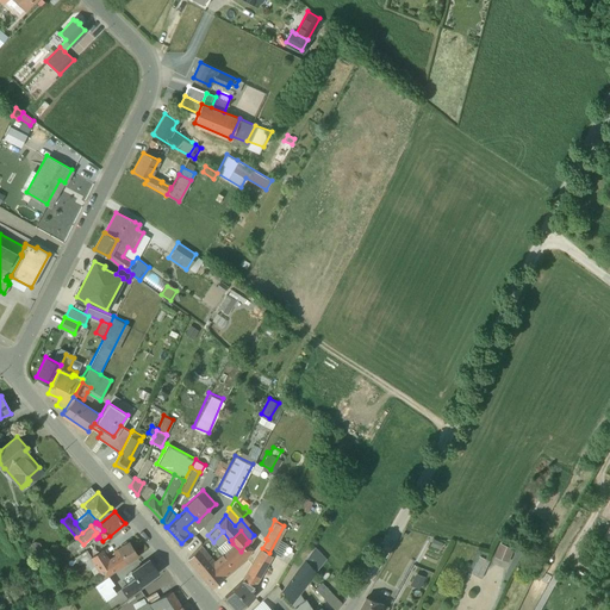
[(207,535),(188,556),(211,584),(244,556),(241,552),(232,543),(222,553),(213,542),(207,535)]
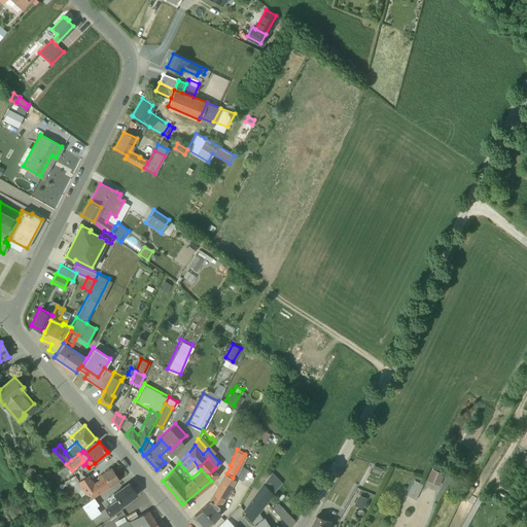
[(66,464),(57,469),(64,478),(72,470),(66,464)]
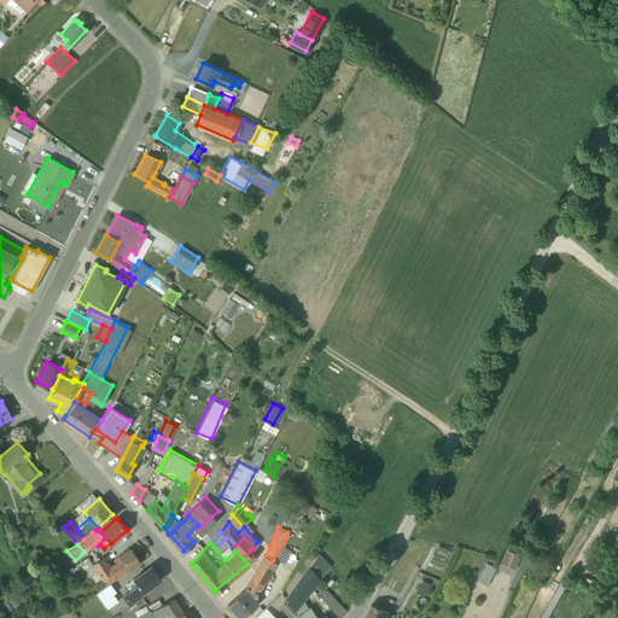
[(117,561),(109,566),(108,565),(98,571),(100,576),(105,583),(139,561),(130,548),(129,549),(116,558),(117,561)]
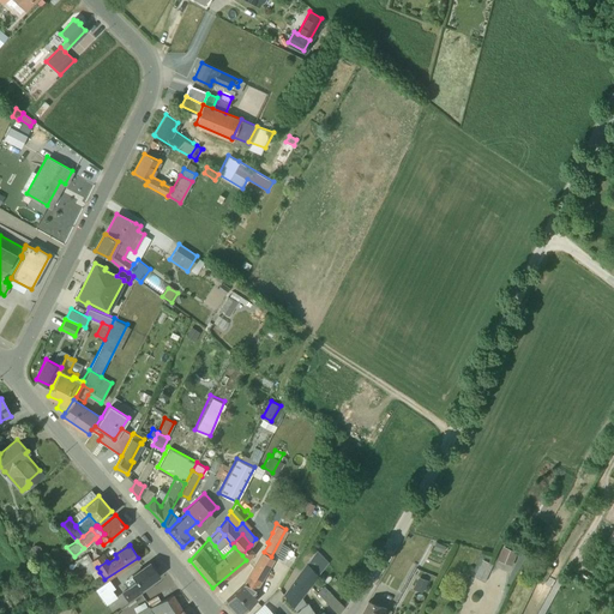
[(248,547),(242,555),(246,560),(253,551),(248,547)]
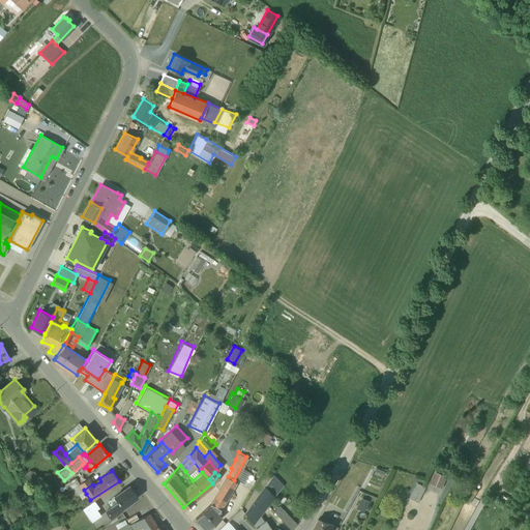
[(446,477),(436,473),(431,482),(442,488),(446,477)]
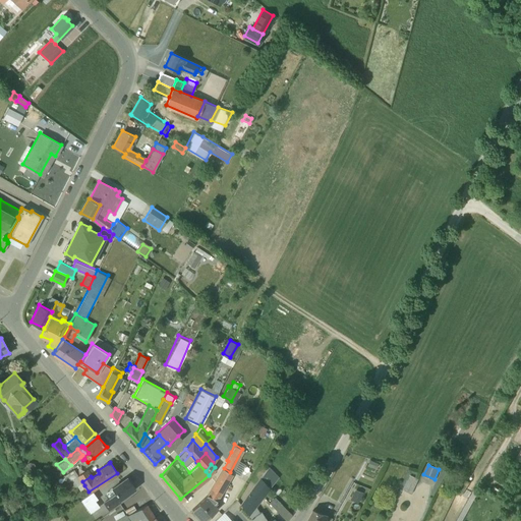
[(222,467),(207,494),(217,499),(232,473),(230,472),(224,468),(222,467)]
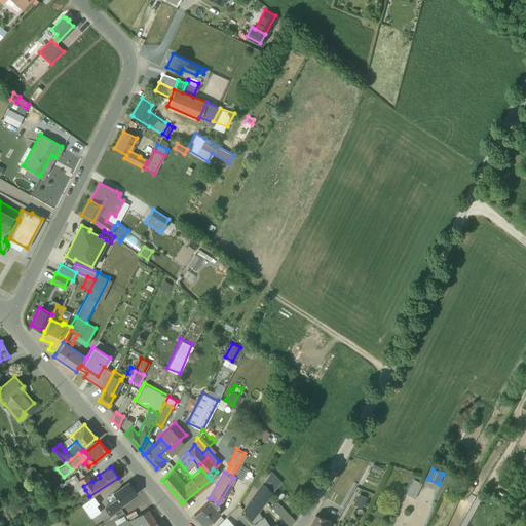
[(75,473),(66,479),(70,485),(74,482),(79,478),(75,473)]
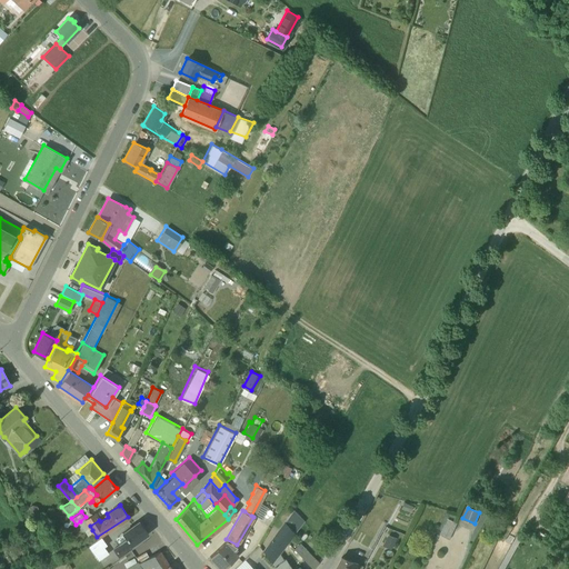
[(86,517),(80,521),(88,533),(92,530),(90,526),(99,520),(95,511),(86,517)]
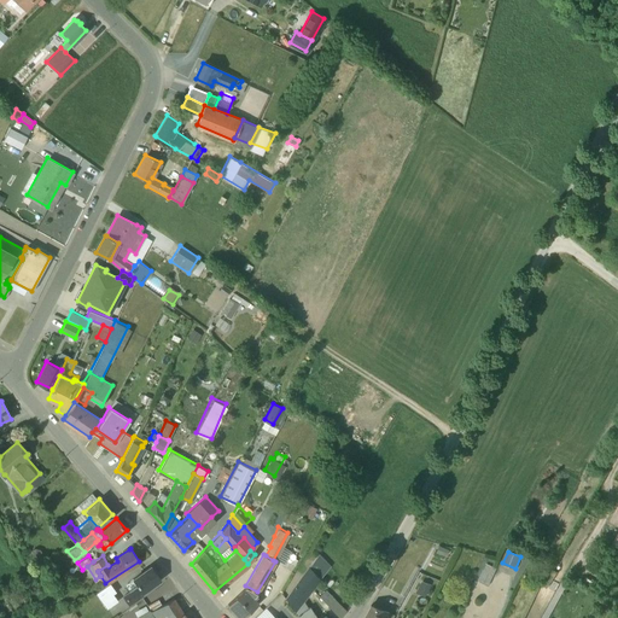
[(314,558),(285,596),(293,608),(297,605),(325,570),(314,558)]
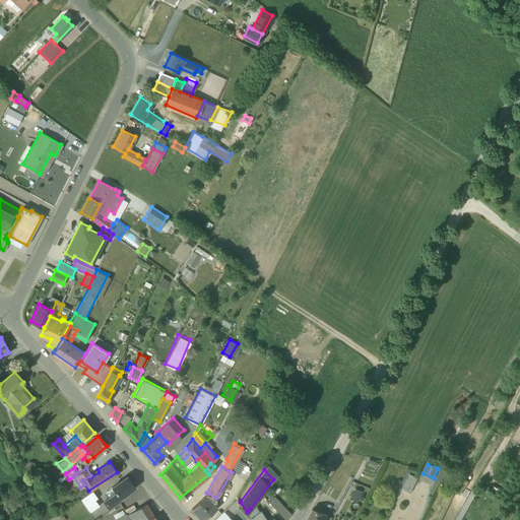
[(413,477),(409,474),(407,479),(406,479),(402,490),(410,494),(414,483),(411,482),(413,477)]
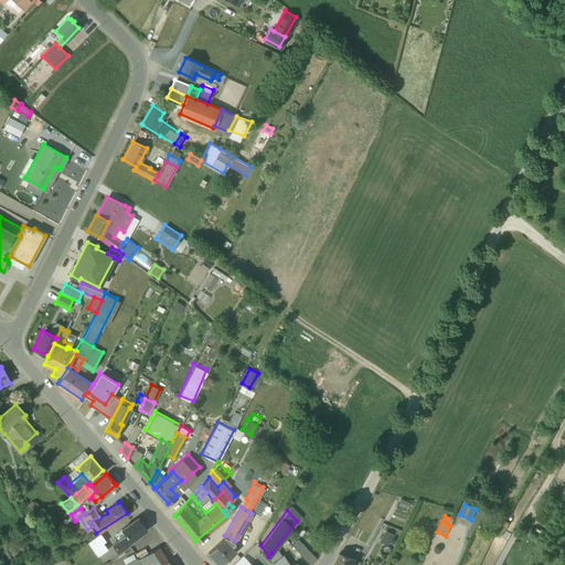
[(138,516),(121,528),(126,534),(131,542),(139,537),(137,535),(146,529),(138,516)]
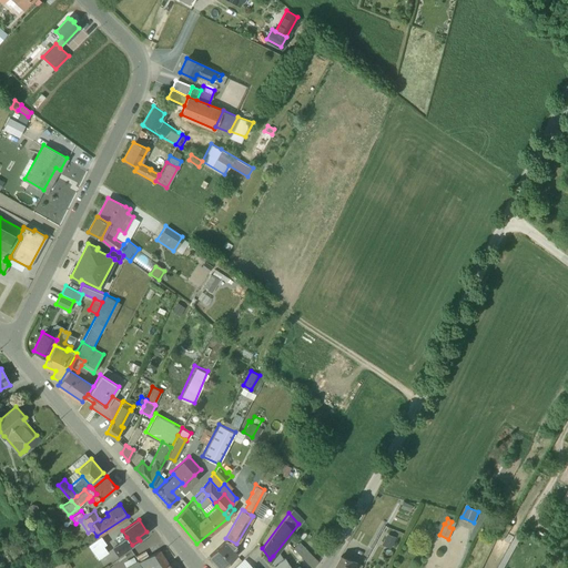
[(504,530),(498,538),(503,540),(507,534),(504,530)]
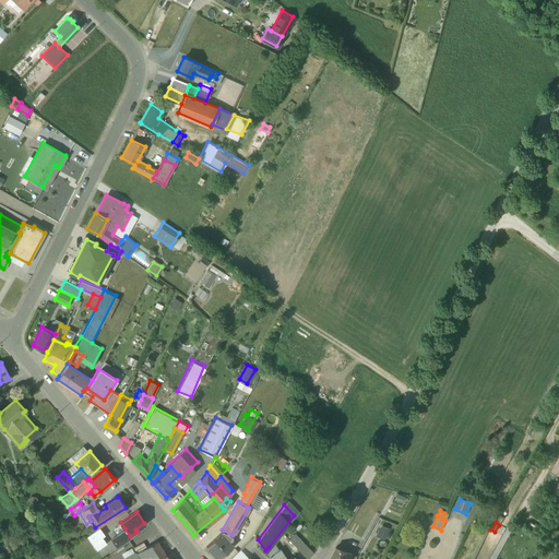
[(388,527),(379,523),(375,533),(383,537),(388,527)]
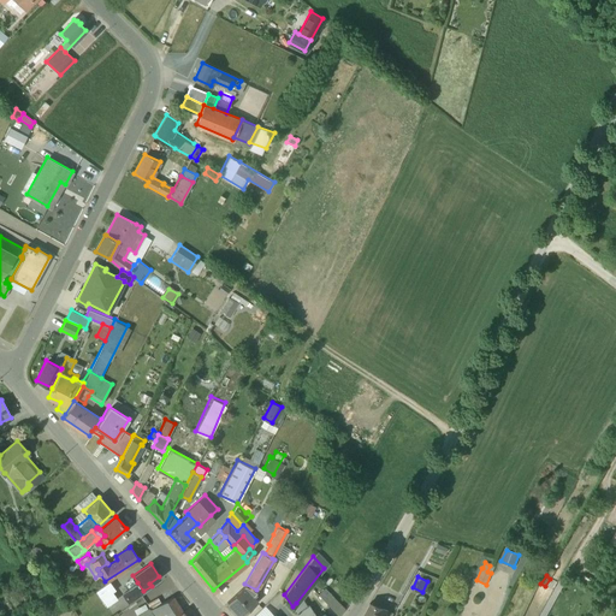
[(106,582),(96,590),(101,597),(111,590),(106,582)]
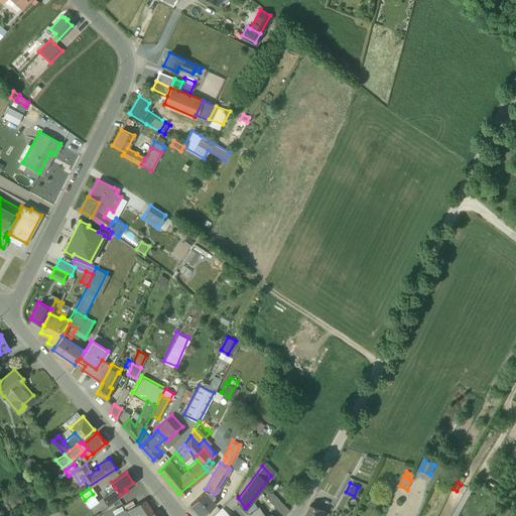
[(120,495),(115,488),(108,492),(113,500),(120,495)]
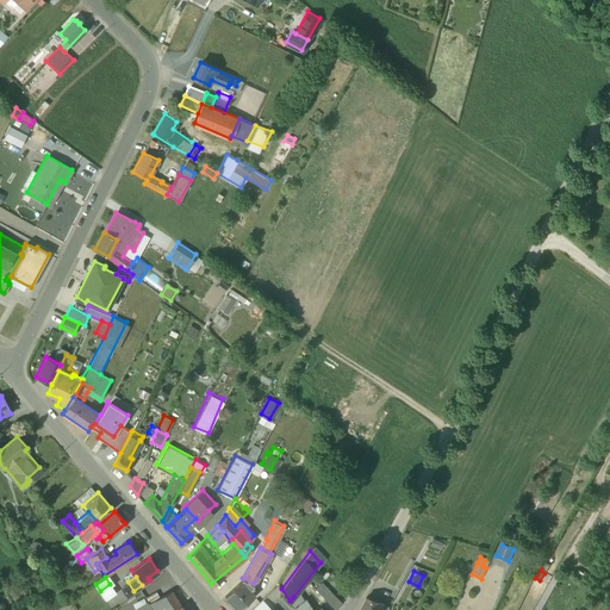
[(242,578),(224,595),(238,609),(254,595),(249,589),(254,584),(242,578)]
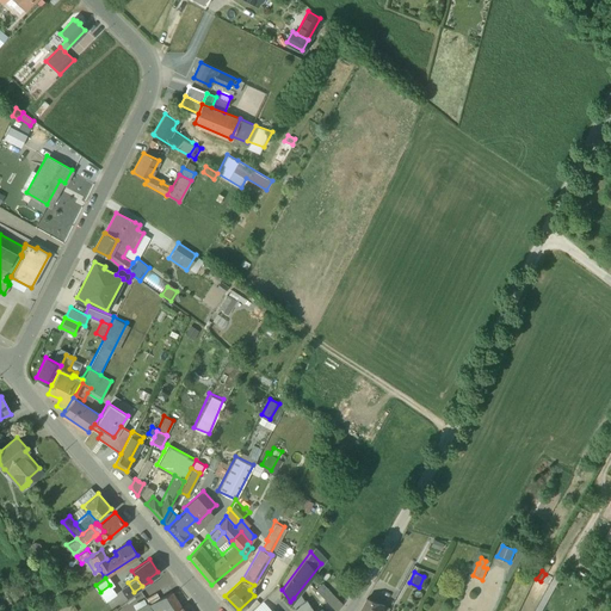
[(328,592),(320,582),(314,588),(323,597),(328,592)]
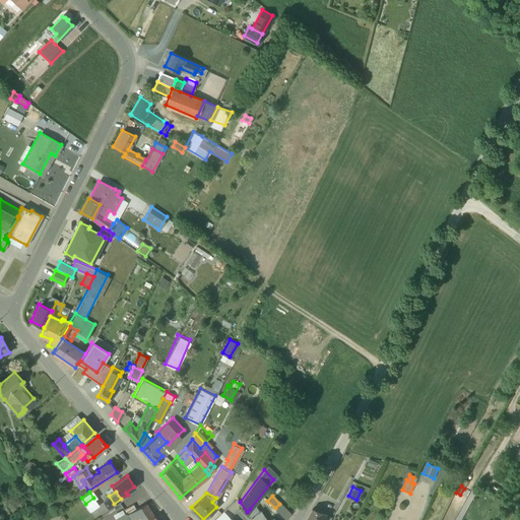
[(93,498),(85,504),(89,510),(99,504),(93,498)]
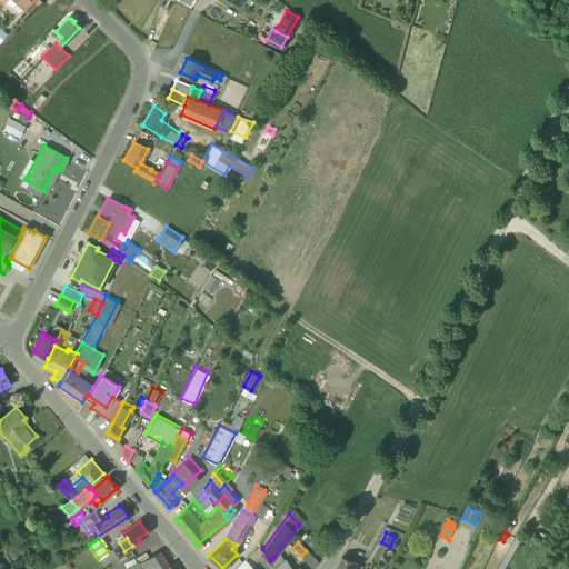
[(159,550),(149,556),(153,563),(165,558),(159,550)]
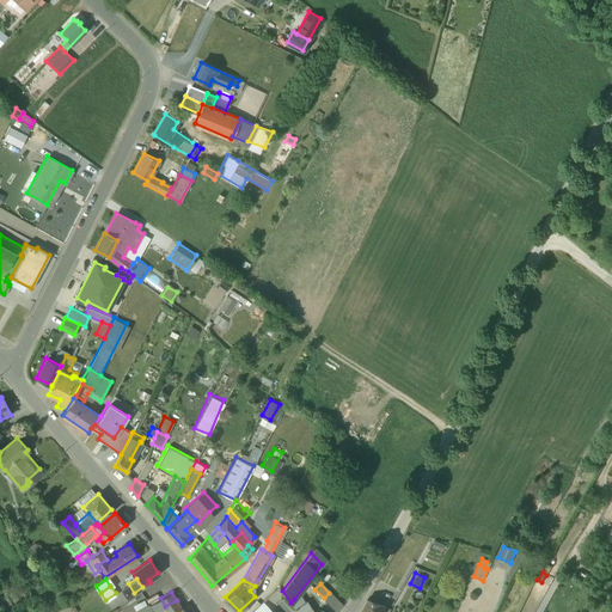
[(330,592),(329,593),(324,598),(337,611),(344,605),(330,592)]
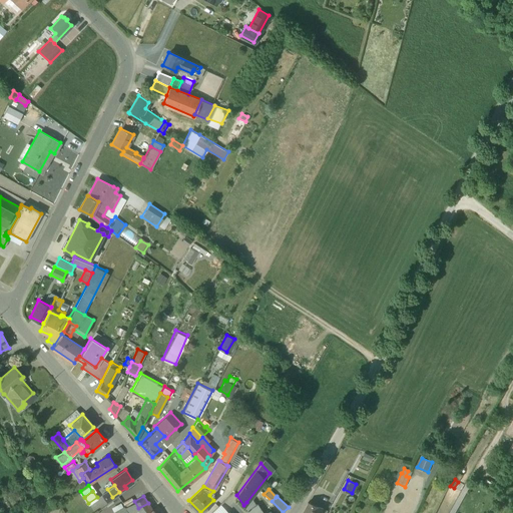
[(134,501),(115,512),(114,512),(129,512),(134,511),(138,508),(134,501)]
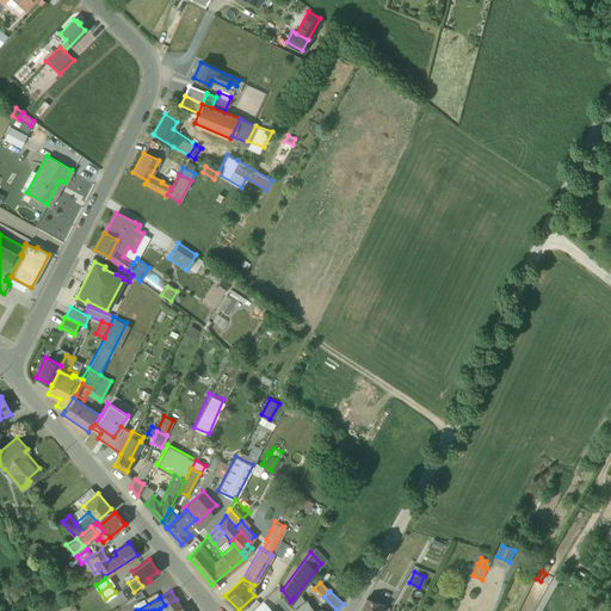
[(365,597),(357,610),(365,610),(366,610),(365,609),(368,604),(366,603),(369,598),(365,597)]
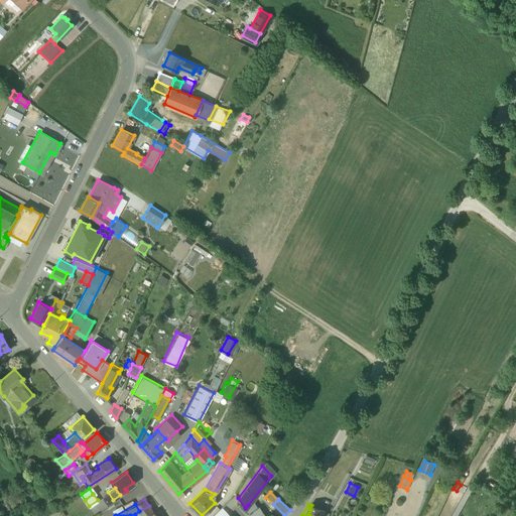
[(254,513),(248,505),(245,508),(250,515),(254,513)]
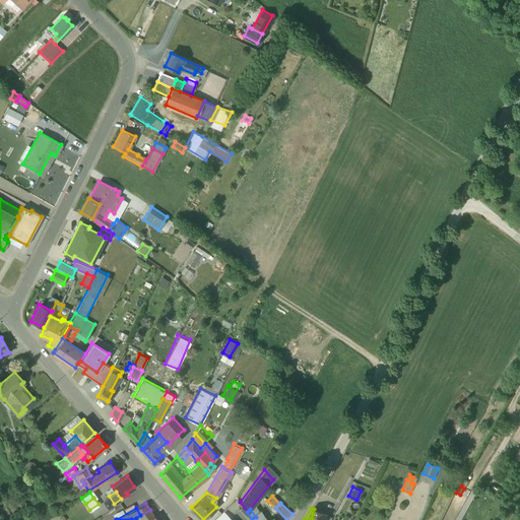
[(156,519),(150,510),(140,515),(136,518),(137,519),(156,519)]
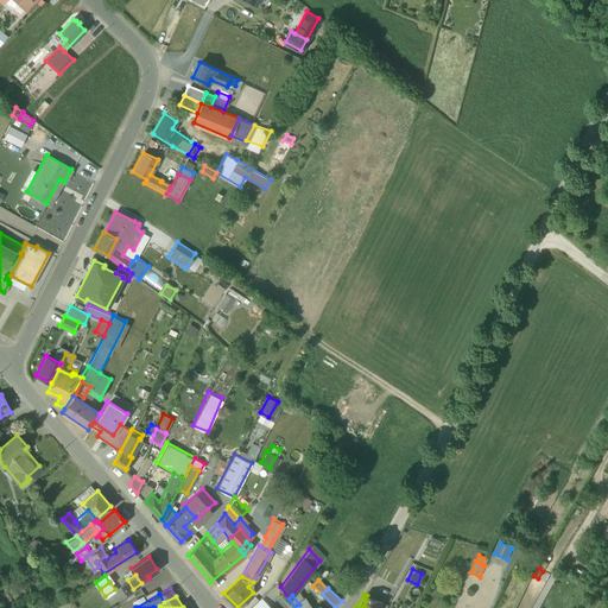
[(375,607),(379,600),(371,596),(367,601),(366,601),(363,606),(365,607),(367,607),(375,607)]
